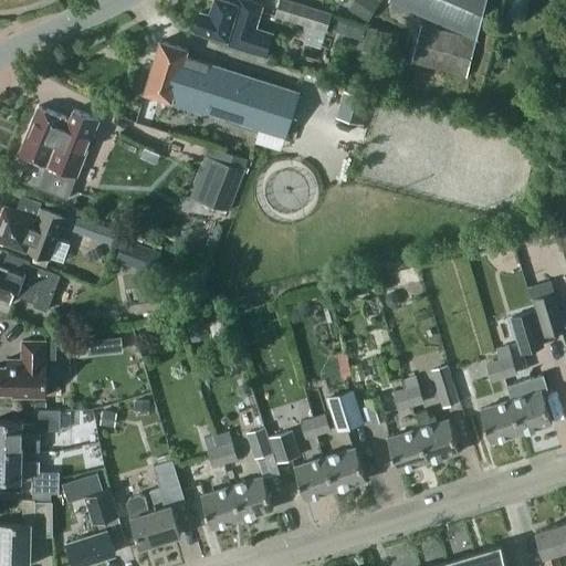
[(245,0),(239,0),(238,4),(224,0),(215,0),(210,14),(202,12),(197,31),(227,40),(226,44),(265,56),(273,33),(257,28),(263,6),(245,0)]
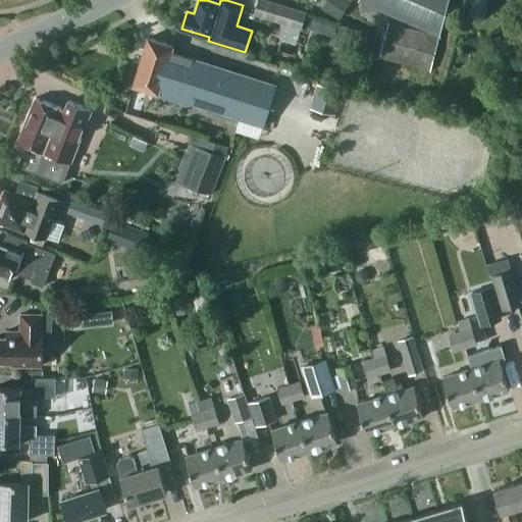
[(258,0),(254,14),(301,29),(307,11),(268,0),(258,0)]
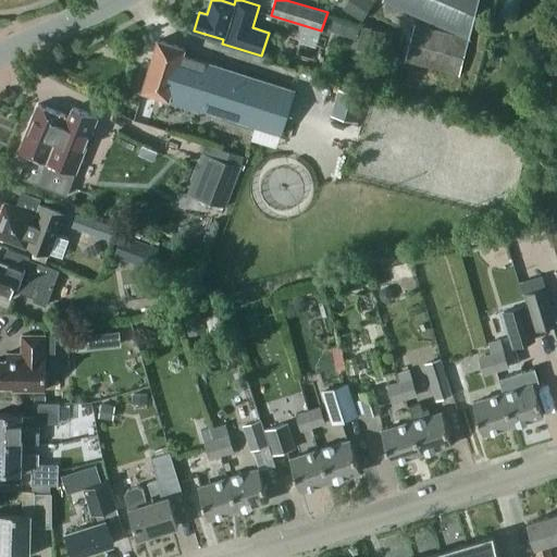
[(347,0),(343,9),(362,21),(373,2),(369,0),(347,0)]
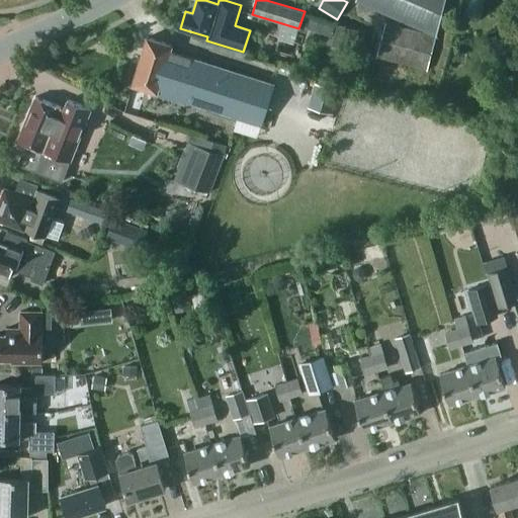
[(356,0),(436,34),(445,0),(356,0)]
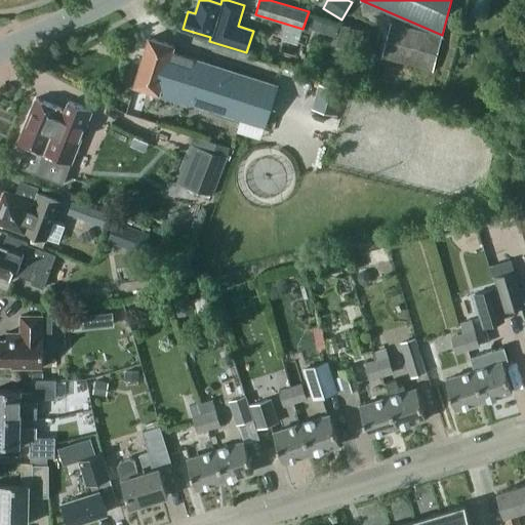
[(314,18),(311,30),(336,37),(339,27),(314,18)]
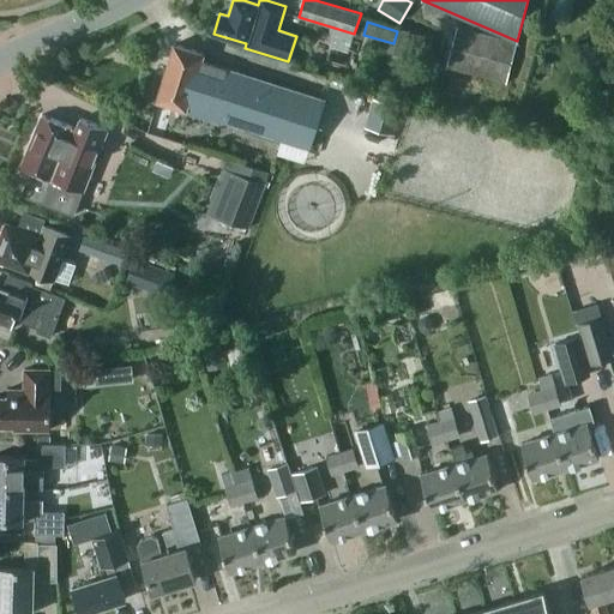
[(458,26),(446,68),(507,84),(518,42),(458,26)]
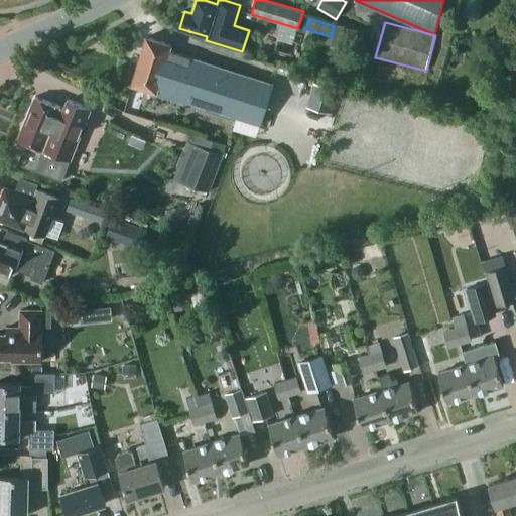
[(337,23),(332,39),(351,45),(361,48),(365,32),(337,23)]
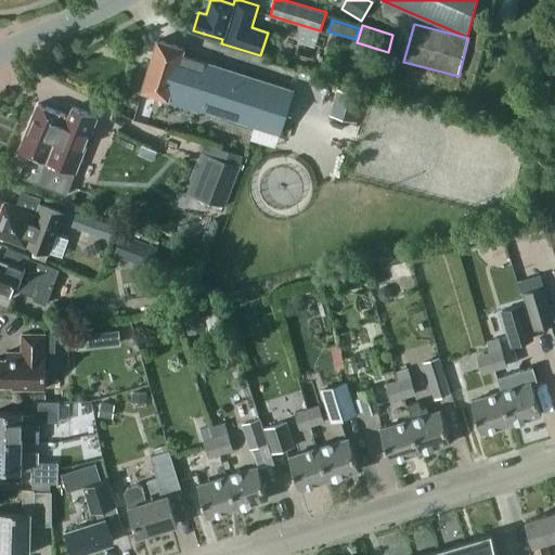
[(185,49),(158,40),(142,91),(169,100),(171,92),(199,101),(197,106),(281,133),(294,91),(182,56),(185,49)]
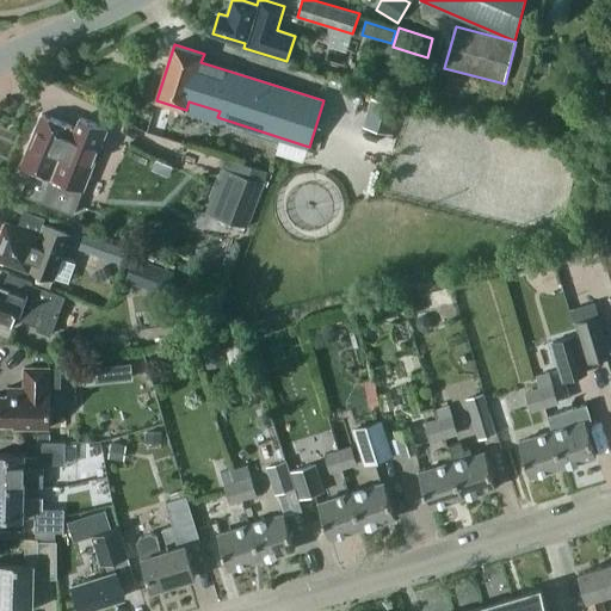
[(372,98),(363,127),(393,136),(402,106),(372,98)]
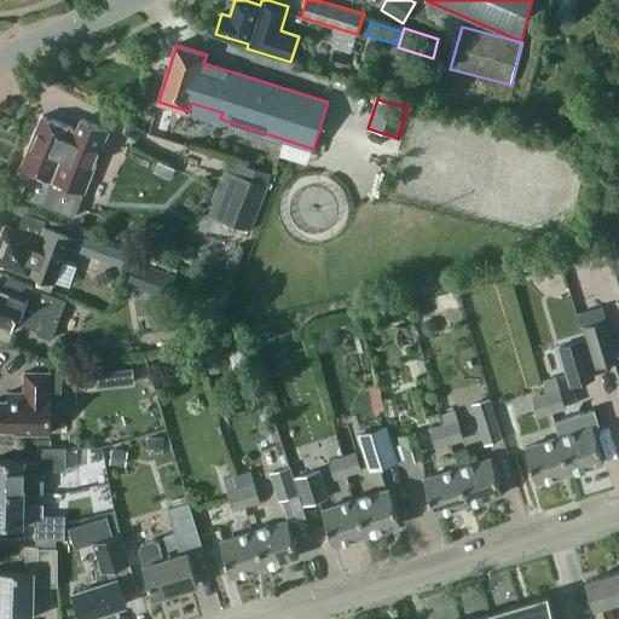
[(22,197),(75,218),(84,194),(86,194),(109,131),(82,120),(77,131),(42,116),(19,171),(29,174),(22,197)]
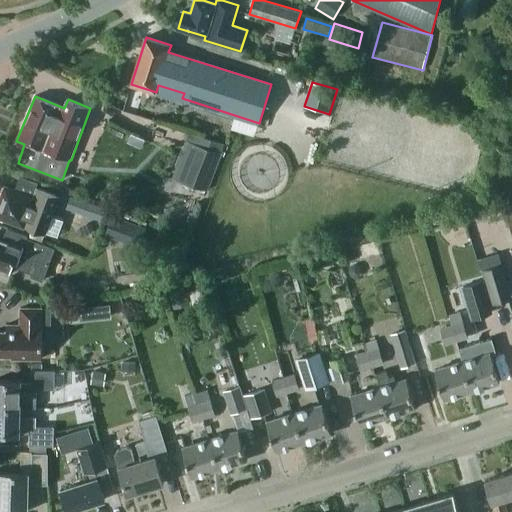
[(171,179),(206,192),(224,144),(190,131),(171,179)]
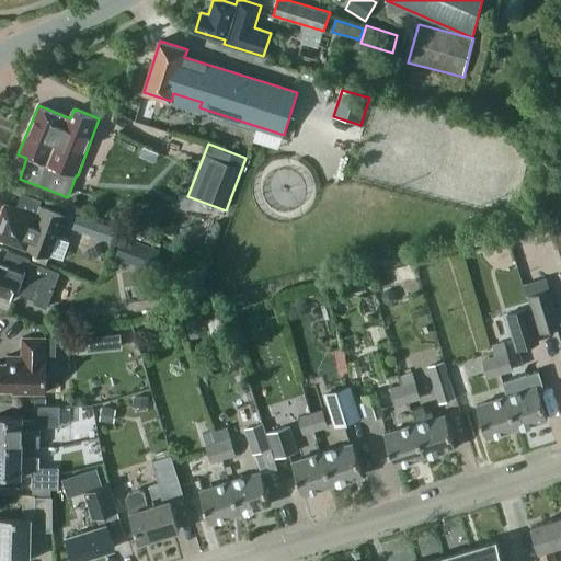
[(50,253),(64,258),(70,240),(57,236),(65,214),(41,205),(36,216),(7,205),(0,222),(0,237),(34,250),(50,255),(50,253)]
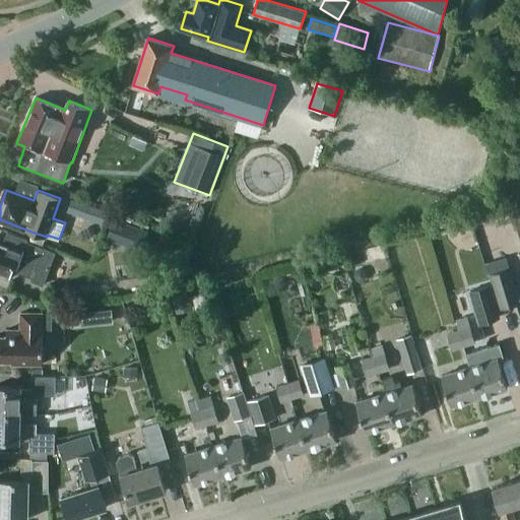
[(109,211),(71,198),(67,211),(104,224),(109,211)]
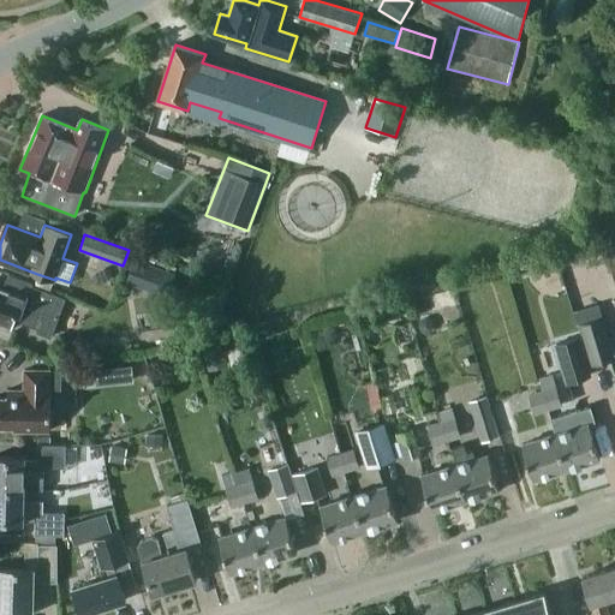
[(127,281),(168,297),(177,274),(135,258),(127,281)]
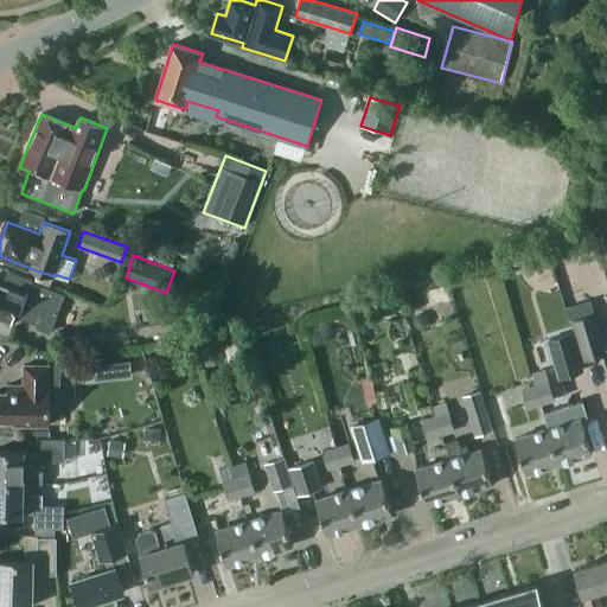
[(37,270),(33,280),(50,287),(55,276),(37,270)]
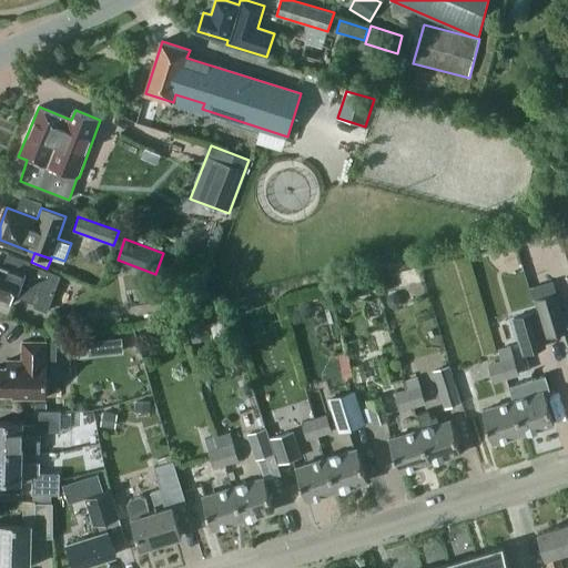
[(26,274),(0,264),(0,297),(1,297),(0,300),(0,301),(11,305),(14,296),(38,304),(37,307),(50,312),(62,275),(30,264),(26,274)]
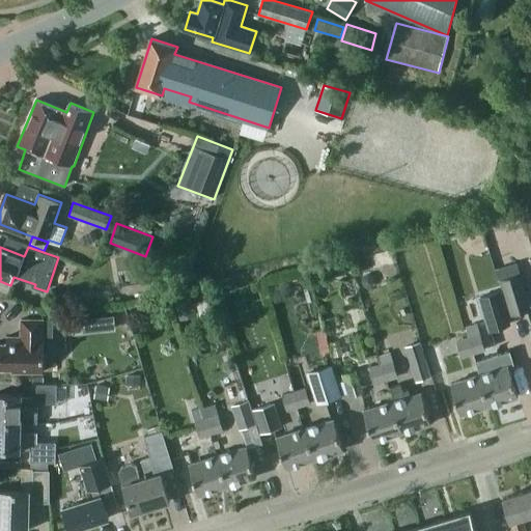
[(530,309),(530,303),(522,273),(500,279),(510,316),(530,309)]
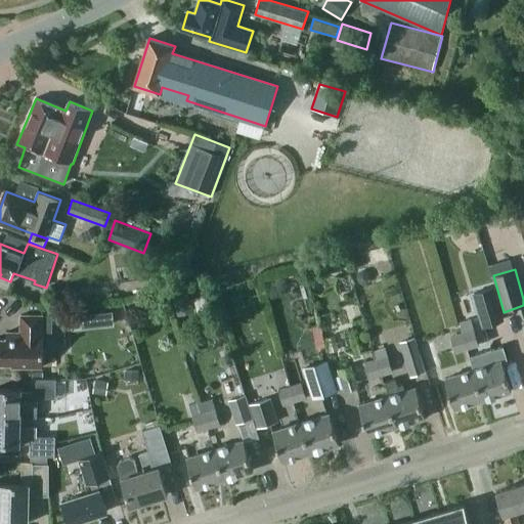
[(359,272),(357,276),(358,282),(363,286),(368,284),(370,278),(368,273),(364,270),(359,272)]
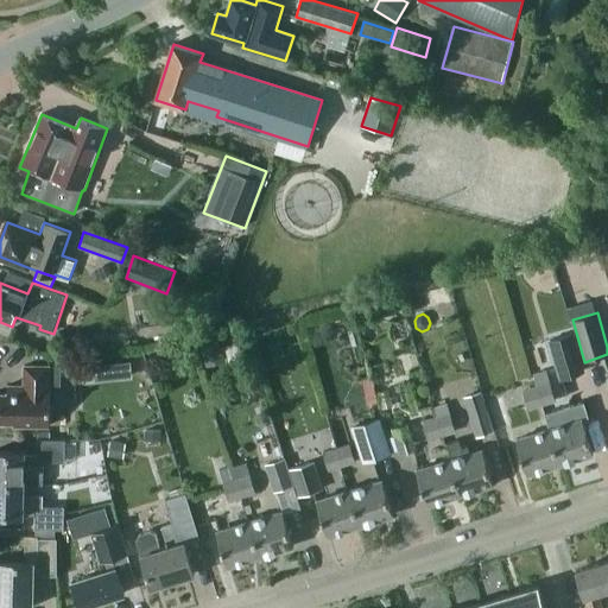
[(586,372),(574,331),(548,339),(561,380),(586,372)]
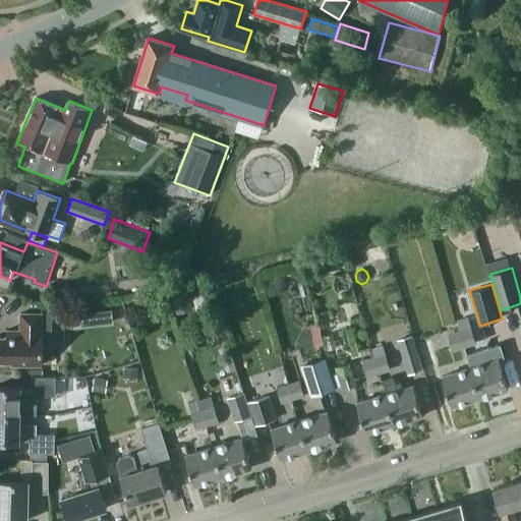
[(192,306),(189,295),(173,299),(176,310),(192,306)]
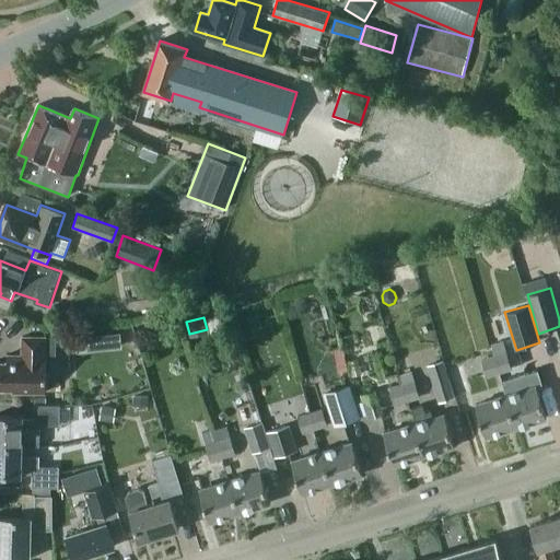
[(120,333),(109,335),(111,349),(123,348),(120,333)]
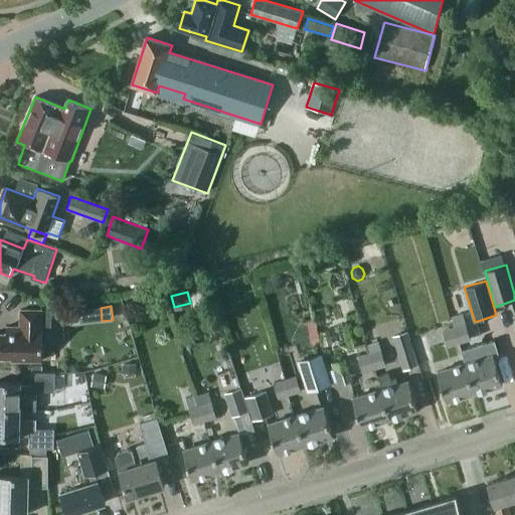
[(42,310),(21,310),(21,327),(7,327),(7,333),(0,333),(0,357),(12,358),(12,360),(43,360),(43,328),(42,327),(42,310)]
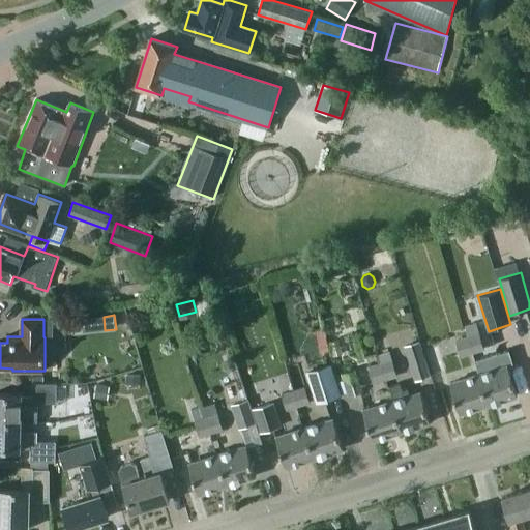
[(462,357),(473,353),(468,336),(457,340),(462,357)]
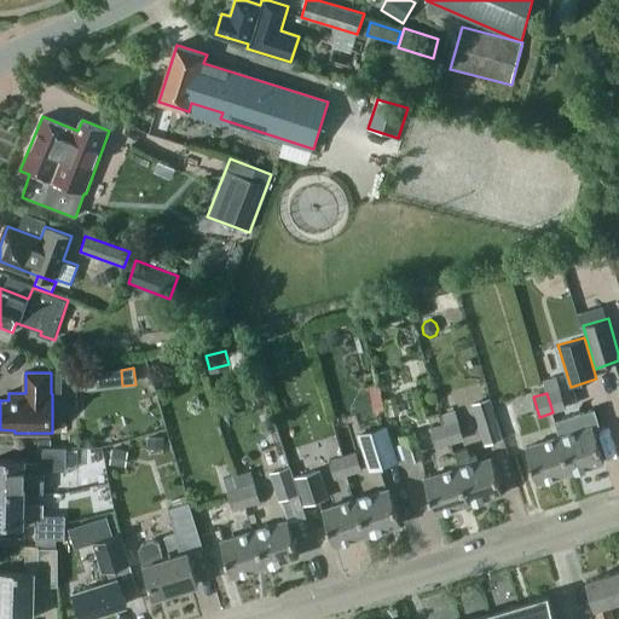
[(504,440),(491,398),(473,404),(485,445),(504,440)]
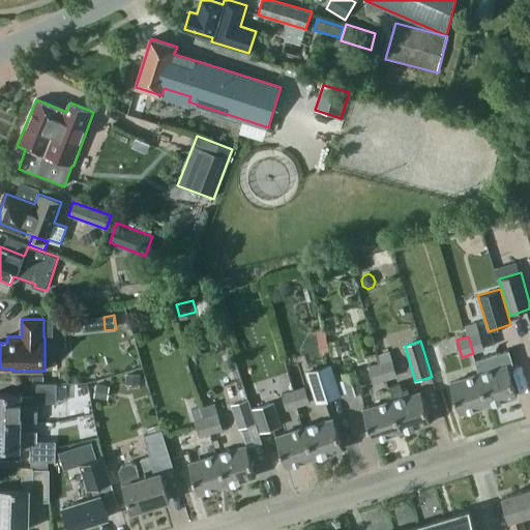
[(319,344),(318,344),(321,354),(330,351),(327,342),(326,342),(319,344)]
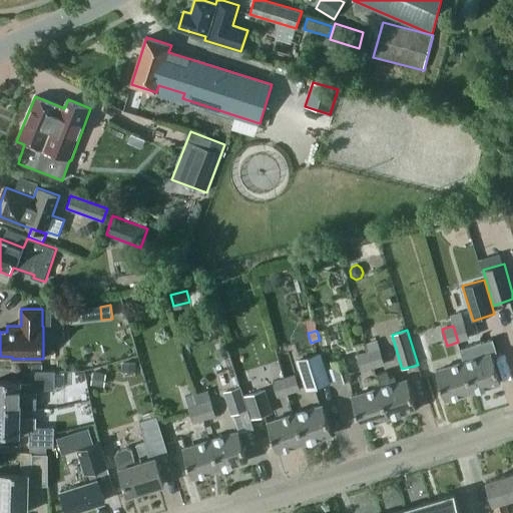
[(473,391),(501,383),(493,356),(498,354),(493,339),(482,343),(486,356),(464,362),(473,391)]
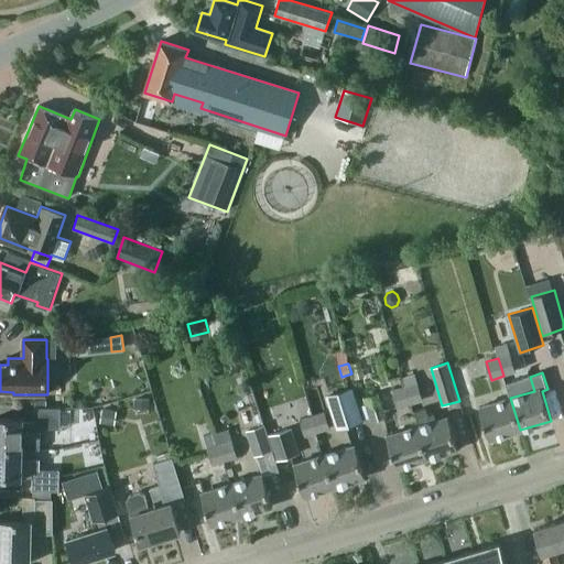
[(405,387),(411,404),(423,401),(416,373),(402,378),(404,387),(405,387)]
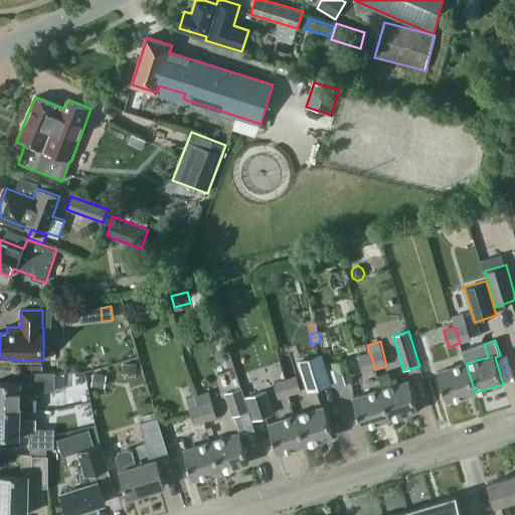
[(332,384),(322,352),(297,360),(307,391),(332,384)]
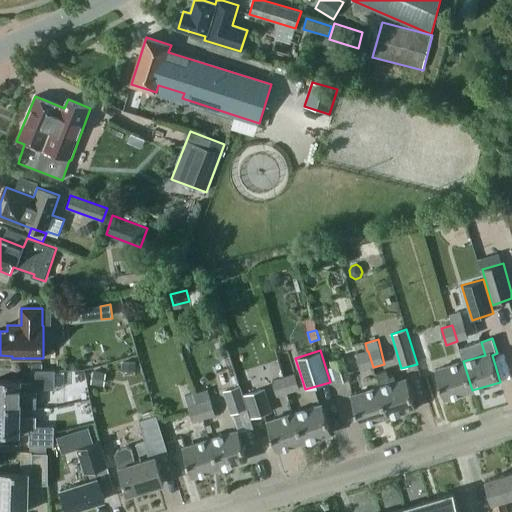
[(361,370),(373,367),(368,351),(367,351),(357,354),(361,370)]
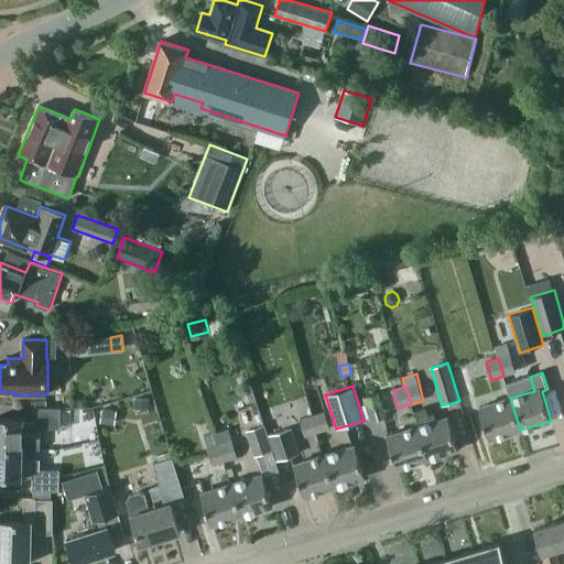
[(388,418),(380,393),(364,398),(371,423),(388,418)]
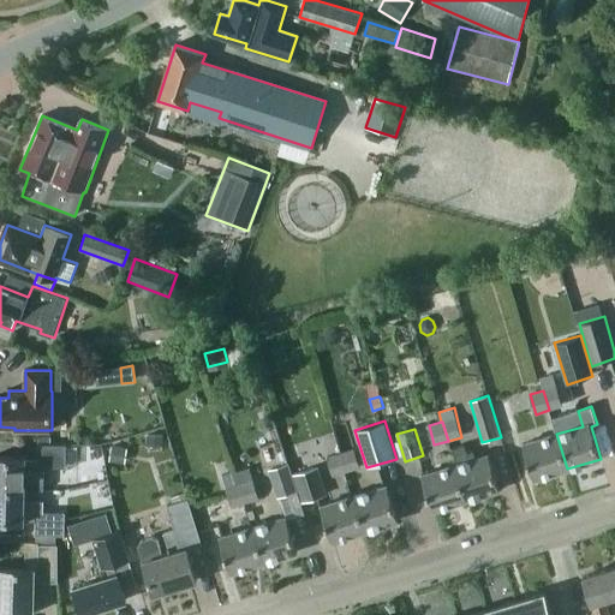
[(535,479),(567,469),(556,434),(524,445),(535,479)]
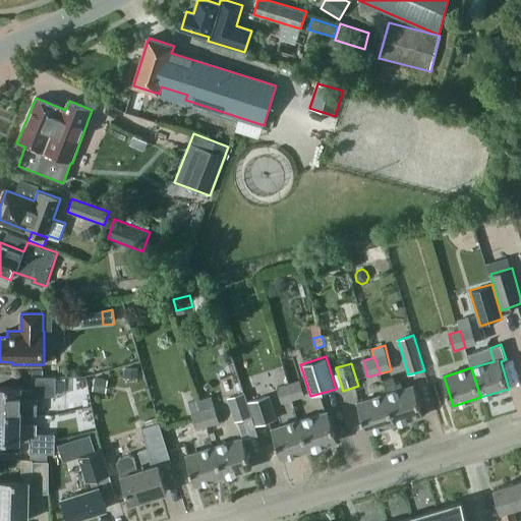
[(56,396),(56,377),(33,377),(32,390),(21,389),(21,388),(0,387),(0,413),(21,414),(38,415),(38,396),(56,396)]
